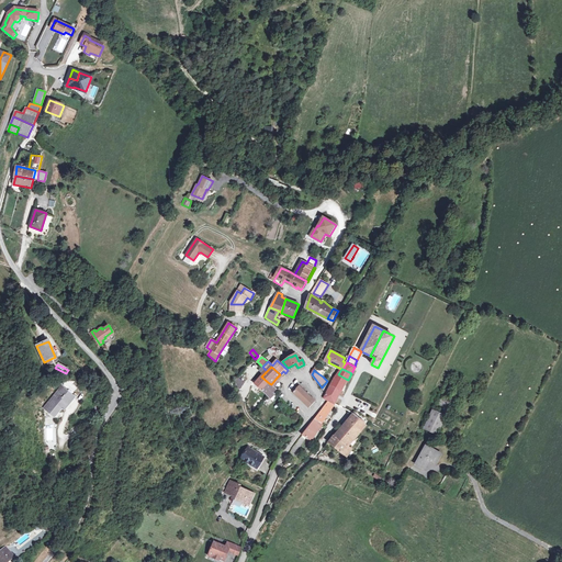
[(276,379),(271,384),(273,386),(279,381),(282,377),(280,374),(276,379)]
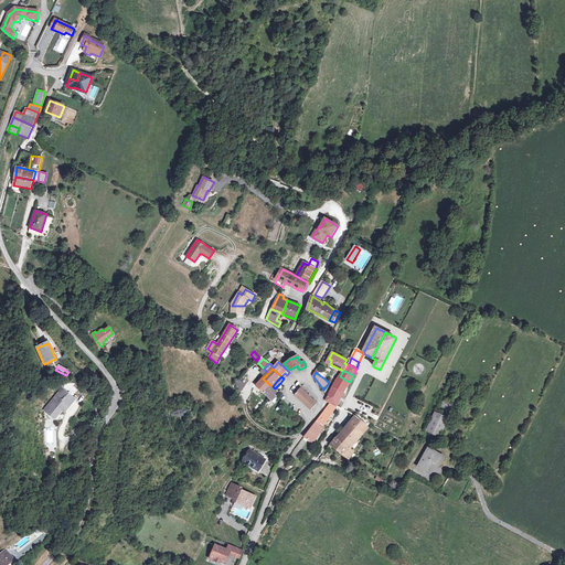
[(342,392),(348,381),(340,376),(337,381),(333,386),(342,392)]
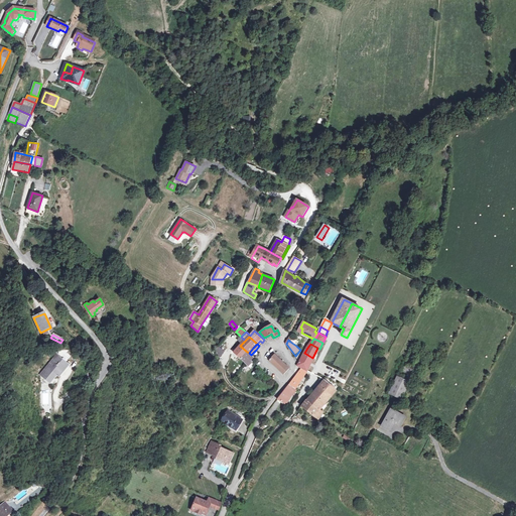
[(247,352),(240,346),(234,352),(241,358),(247,352)]
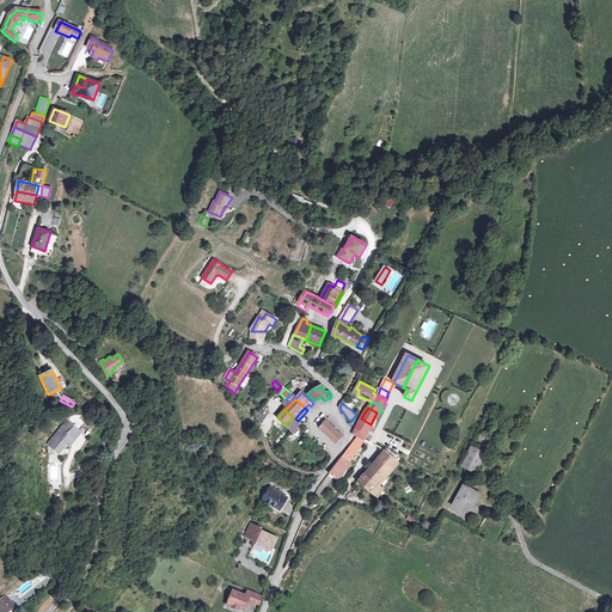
[(267,416),(258,411),(255,416),(259,420),(258,422),(262,424),(267,416)]
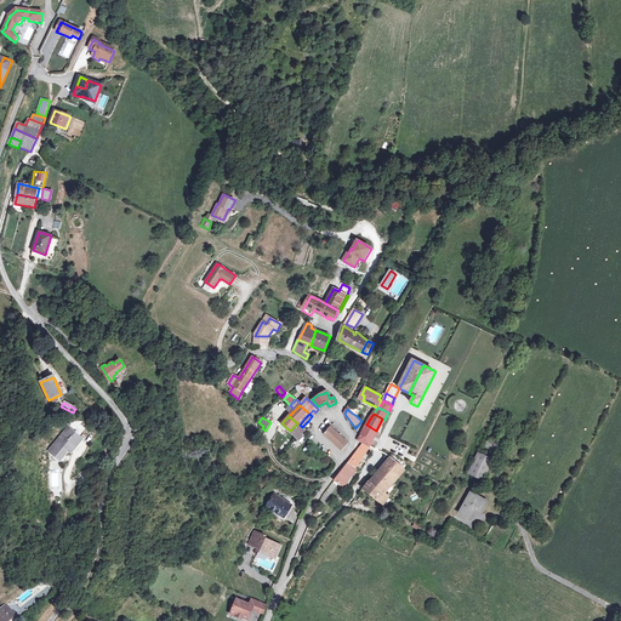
[(300,425),(297,423),(290,431),(297,438),(302,443),(306,439),(301,433),(305,429),(302,427),(300,425)]
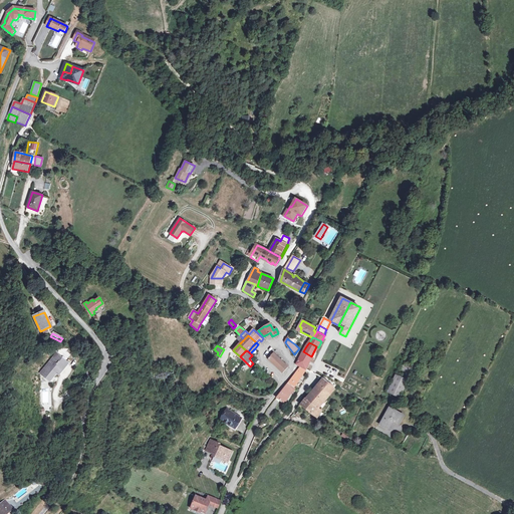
[(66,360),(70,354),(67,351),(62,357),(66,360)]
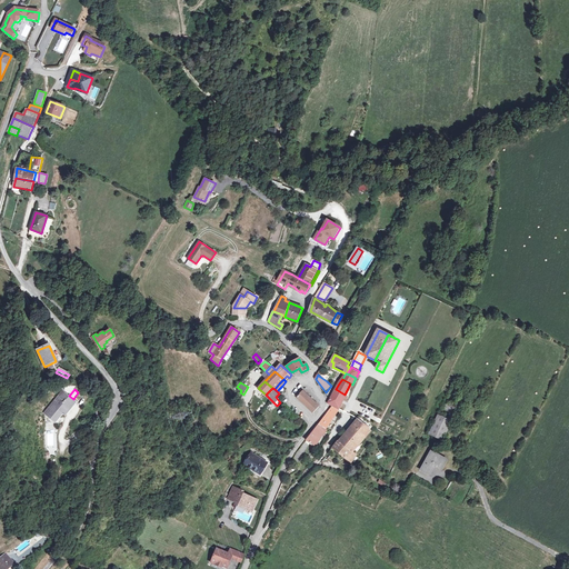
[(342,402),(346,397),(347,396),(345,395),(336,389),(331,397),(342,402)]
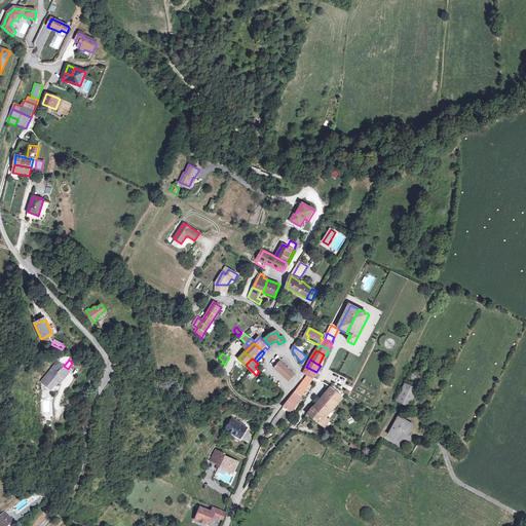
[(280,362),(275,368),(290,382),(296,376),(280,362)]
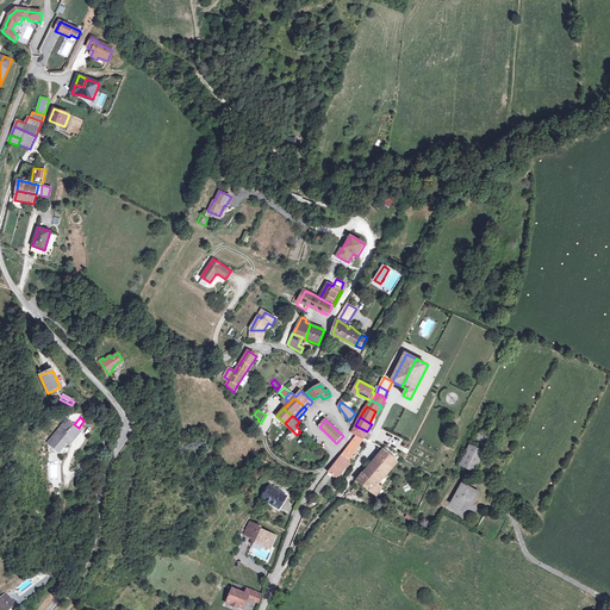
[(75,434),(79,429),(67,421),(49,443),(60,452),(68,442),(67,441),(69,439),(73,442),(78,435),(75,434)]
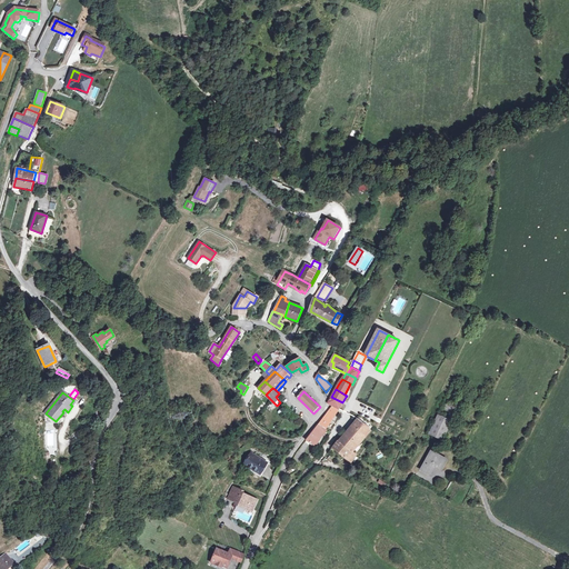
[(339,409),(342,402),(331,397),(328,403),(332,406),(339,409)]
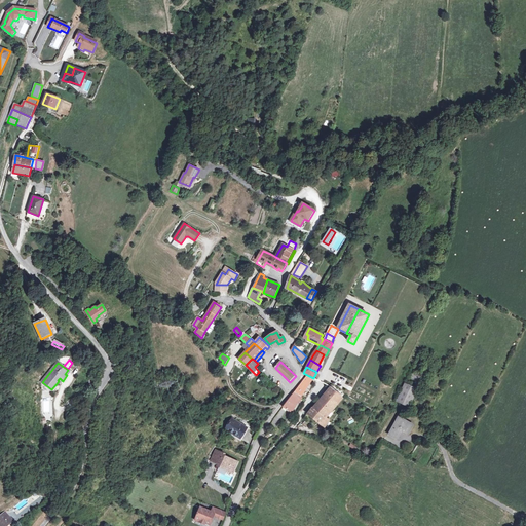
[(323,368),(320,367),(316,372),(313,378),(317,380),(324,369),(323,368)]
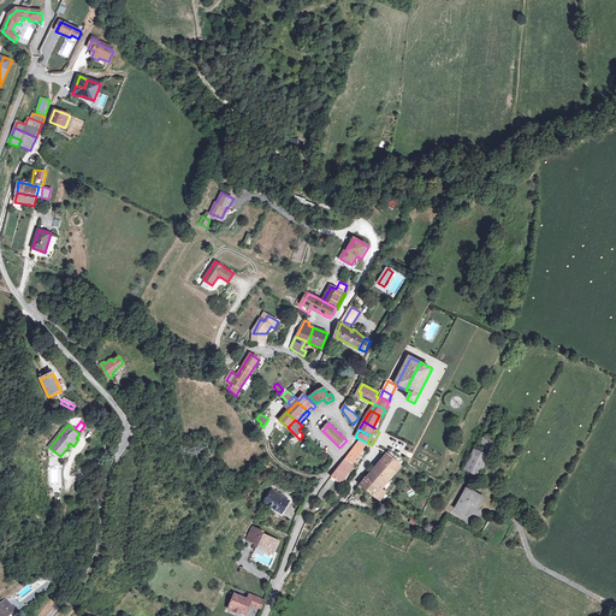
[(345,461),(354,466),(366,445),(360,442),(345,461)]
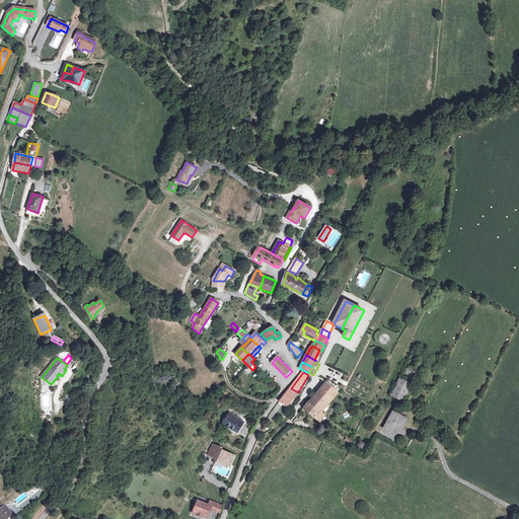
[(400,378),(397,384),(410,390),(413,384),(400,378)]
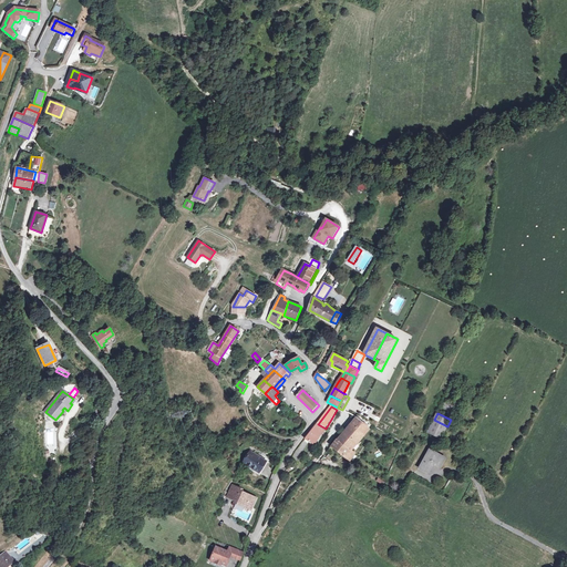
[(369,429),(370,428),(358,418),(332,446),(342,453),(350,459),(354,453),(351,450),(369,429)]
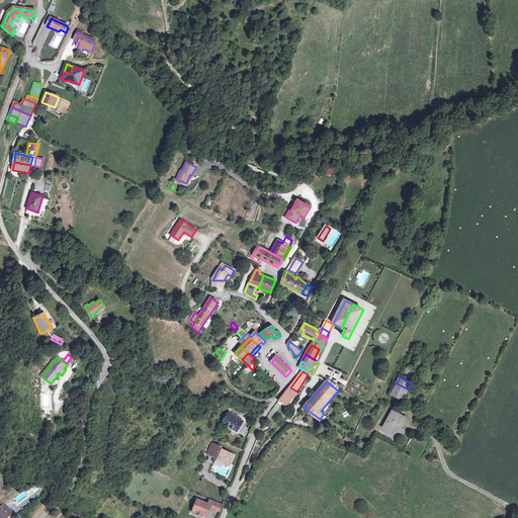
[(409,390),(397,383),(392,396),(403,401),(409,390)]
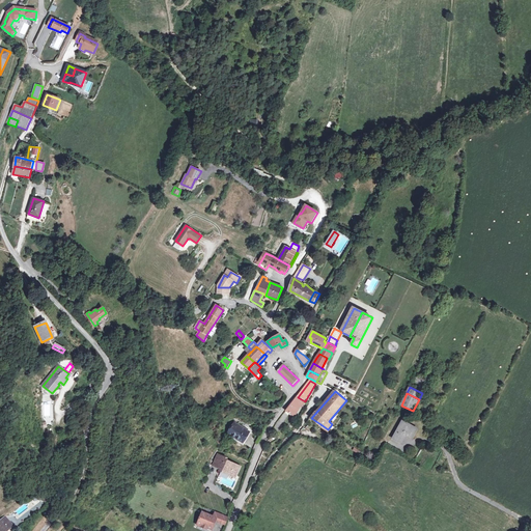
[(305,401),(298,397),(286,411),(295,416),(301,407),(305,401)]
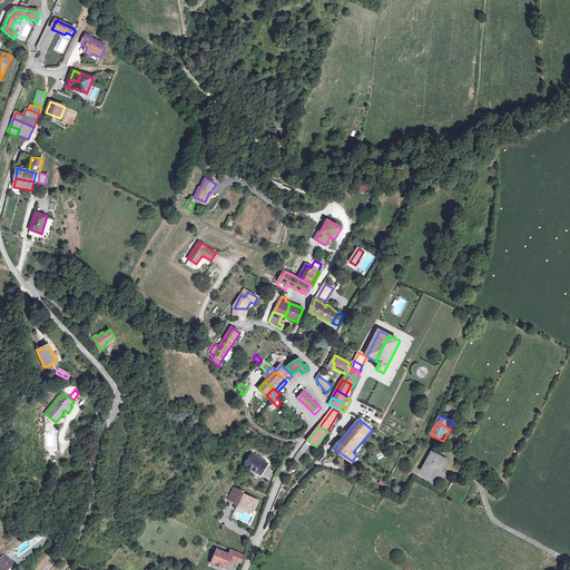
[(296,457),(300,458),(301,460),(310,446),(305,443),(303,446),(300,452),(296,457)]
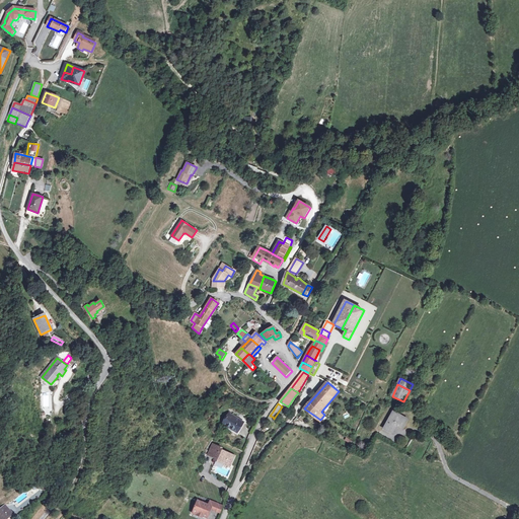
[(396,423),(403,427),(408,420),(393,413),(385,429),(391,432),(396,423)]
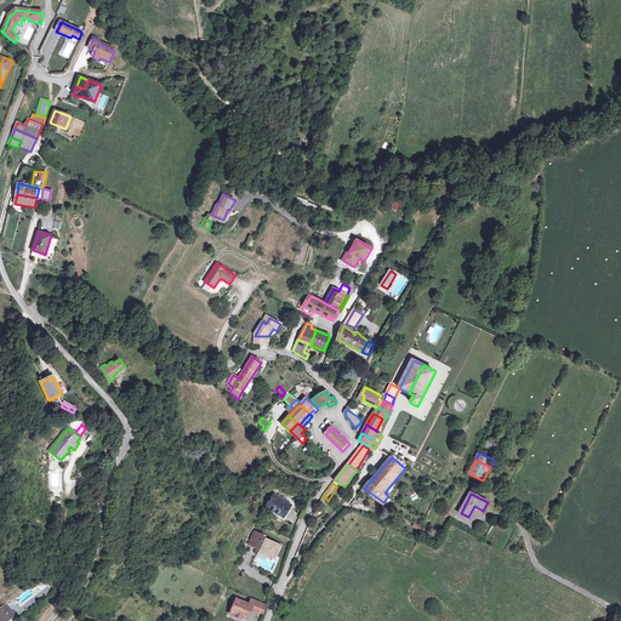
[(292,506),(274,495),(267,507),(284,518),(292,506)]
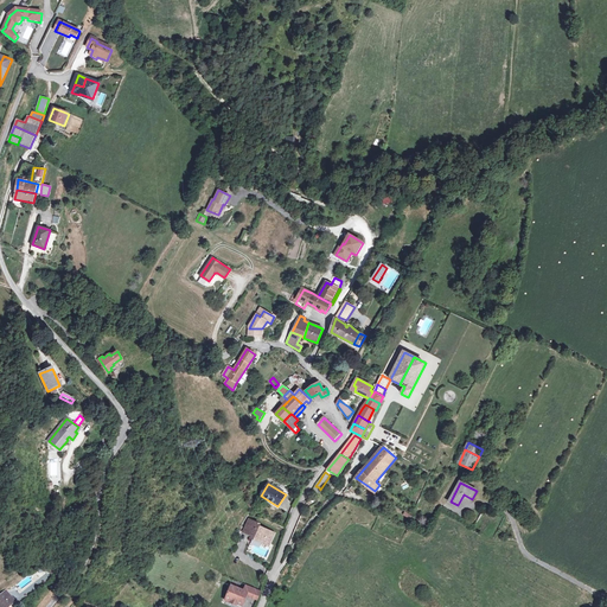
[(471,500),(472,499),(464,494),(458,505),(460,506),(465,498),(471,500)]
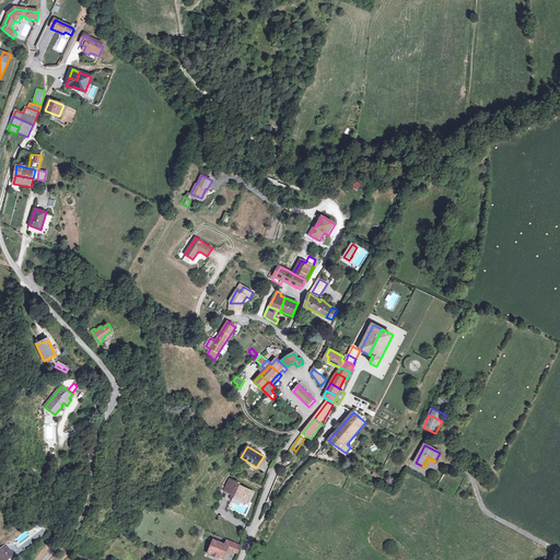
[(232,480),(226,491),(234,494),(233,497),(248,503),(253,492),(237,486),(238,483),(232,480)]
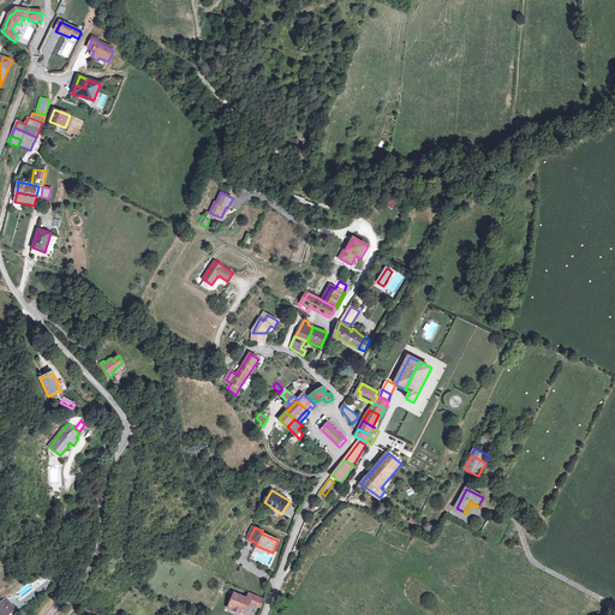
[(485,529),(482,535),(491,539),(495,533),(485,529)]
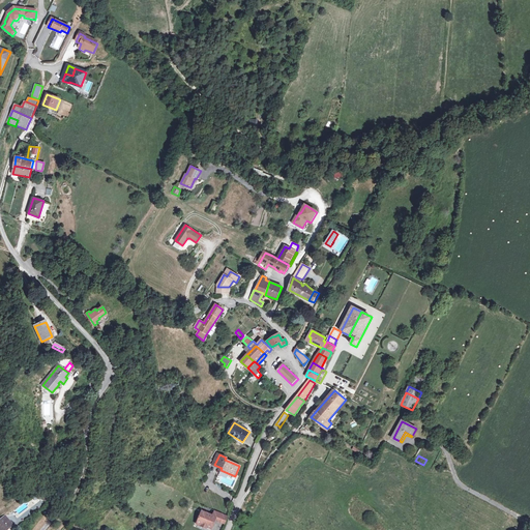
[(221,522),(224,514),(215,511),(213,516),(203,511),(198,522),(203,524),(202,526),(207,528),(207,527),(212,529),(216,521),(221,522)]
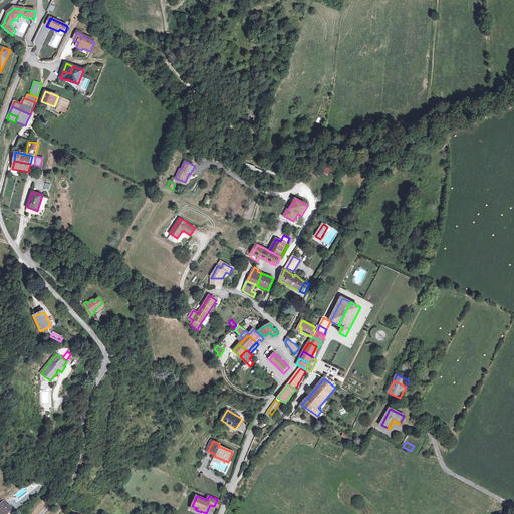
[(5,502),(0,506),(0,513),(6,513),(12,510),(5,502)]
